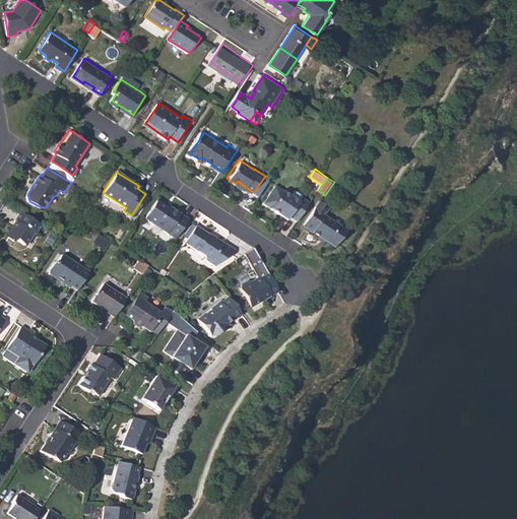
[(293,216),(299,220),(311,202),(304,197),(301,201),(278,186),(266,203),(291,219),(293,216)]
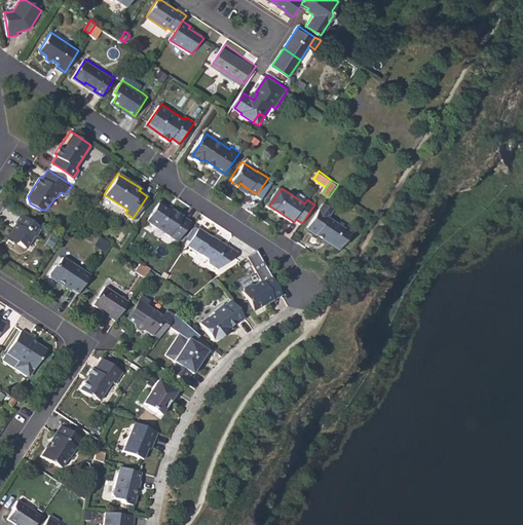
[(157,201),(147,218),(178,238),(190,219),(171,207),(170,209),(157,201)]
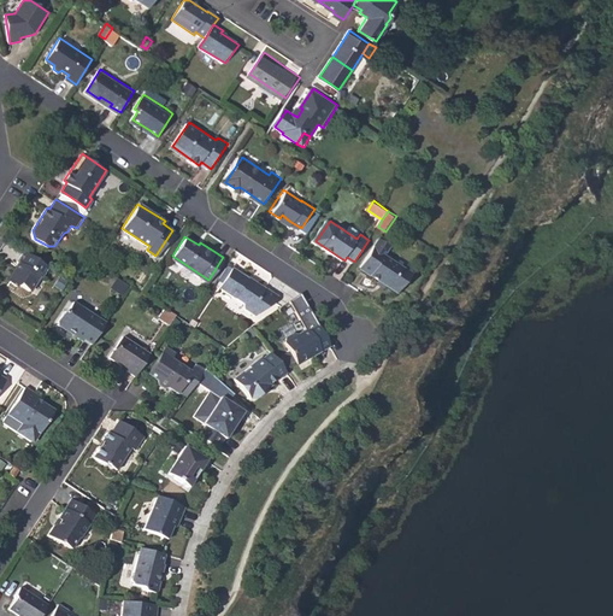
[(383,238),(363,268),(400,292),(417,274),(388,254),(395,245),(383,238)]
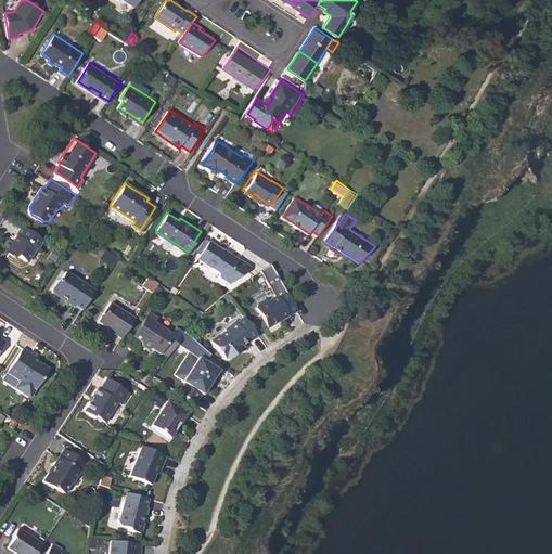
[(18,254),(27,260),(30,256),(37,246),(39,248),(46,240),(27,228),(23,226),(17,234),(20,235),(14,243),(14,245),(14,246),(11,252),(16,256),(18,254)]
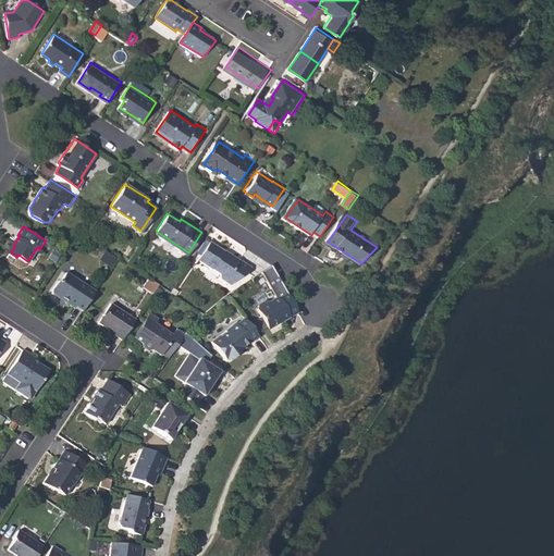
[(210,241),(198,259),(219,273),(220,278),(230,284),(246,271),(250,264),(238,257),(237,258),(229,252),(226,255),(222,251),(224,249),(210,241)]
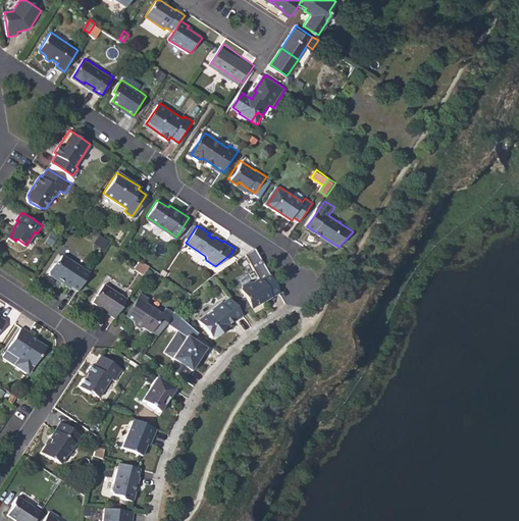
[(71,285),(78,291),(90,272),(62,253),(57,261),(56,260),(48,272),(55,277),(58,276),(62,279),(62,281),(70,288),(71,285)]
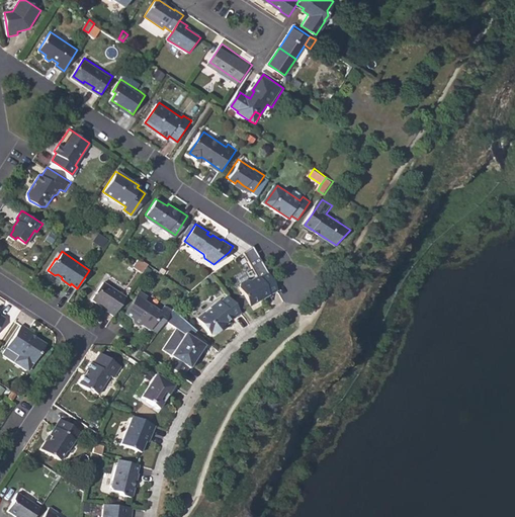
[(149,264),(141,259),(135,267),(143,272),(149,264)]
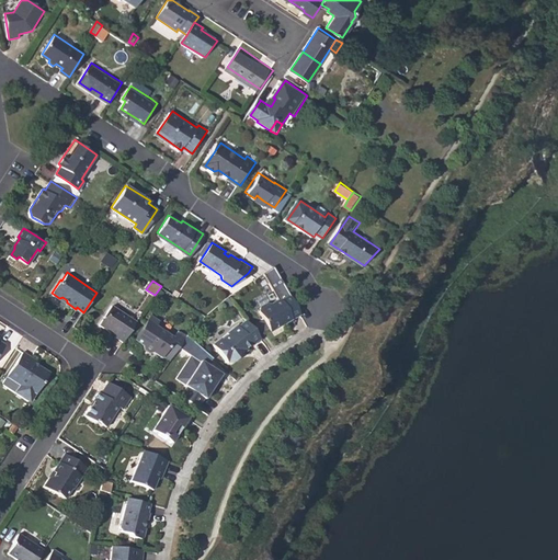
[(281,297),(287,293),(282,284),(274,288),(281,297)]
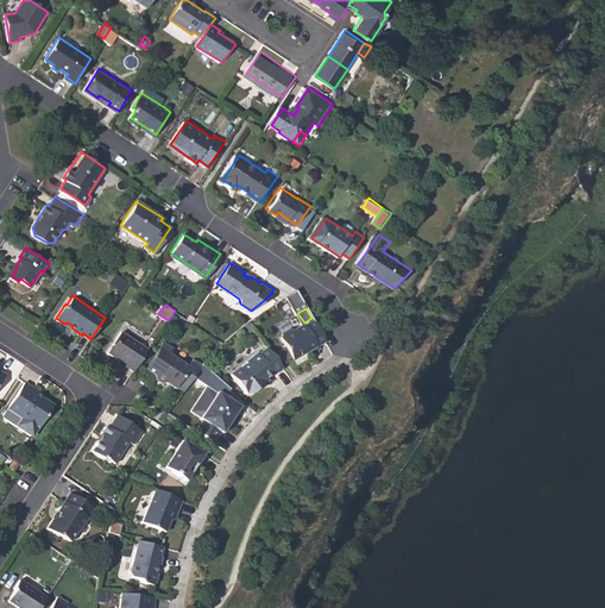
[(292,359),(325,340),(313,318),(312,318),(304,323),(295,328),(290,327),(282,332),(281,339),(292,359)]
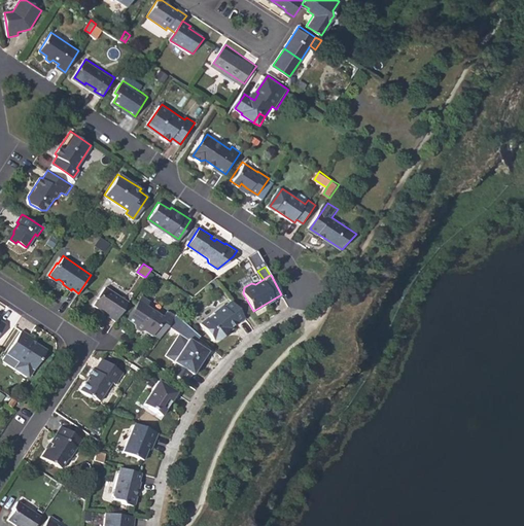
[(108,316),(115,321),(129,302),(106,287),(94,304),(109,314),(108,316)]
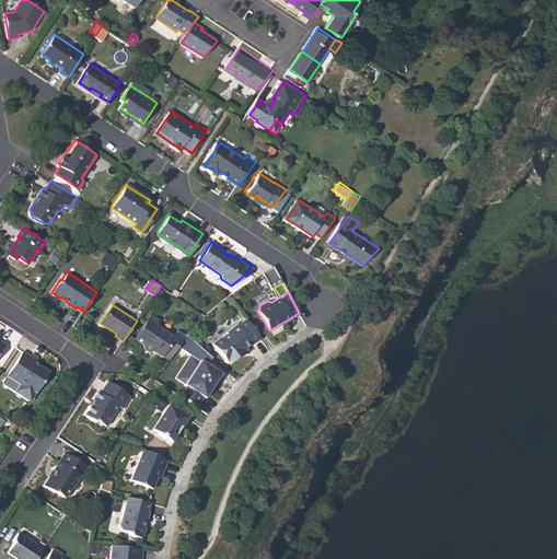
[(160,321),(151,314),(135,338),(143,344),(142,348),(149,351),(153,350),(162,356),(163,354),(170,359),(181,341),(184,337),(175,332),(173,336),(157,325),(160,321)]
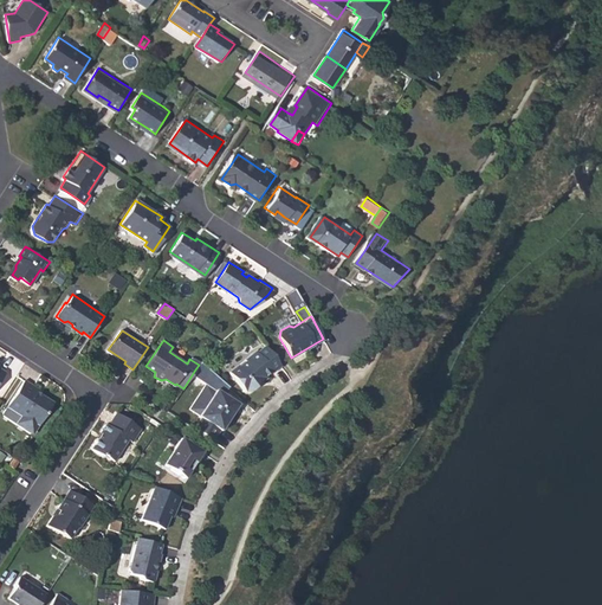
[(272,372),(280,365),(266,346),(257,353),(254,352),(245,359),(246,361),(240,366),(238,365),(230,372),(244,390),(247,390),(248,390),(251,390),(252,387),(253,386),(254,384),(256,381),(270,369),(272,372)]
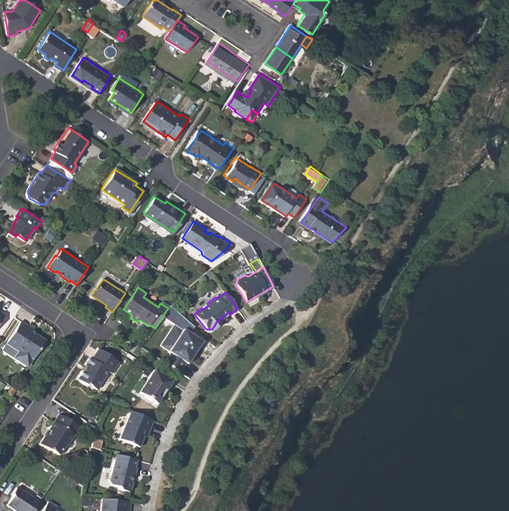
[(34,327),(22,319),(4,347),(5,350),(27,364),(30,364),(47,338),(40,333),(39,334),(33,330),(34,327)]
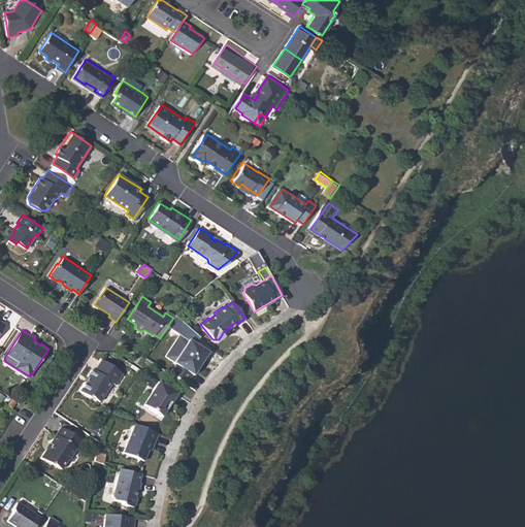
[(190,339),(181,334),(166,355),(174,361),(174,362),(176,363),(170,372),(187,384),(193,374),(194,375),(210,353),(190,338),(190,339)]
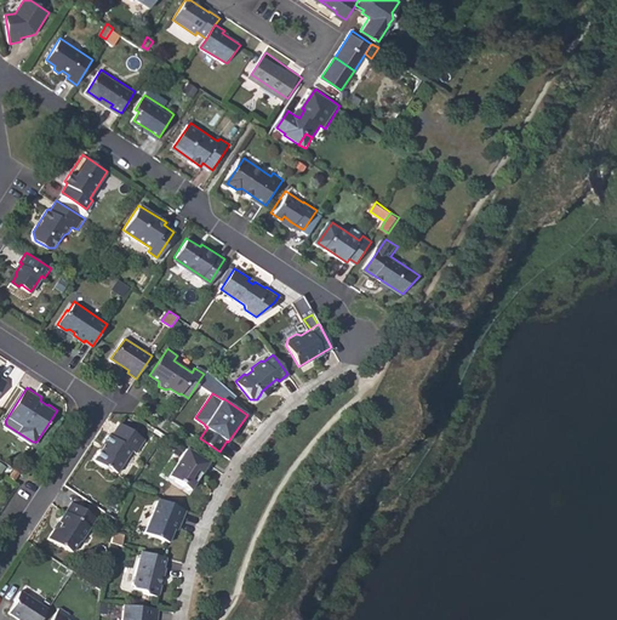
[(104,441),(93,456),(107,465),(108,464),(118,470),(133,448),(137,449),(146,437),(119,420),(110,432),(108,431),(102,438),(104,441)]
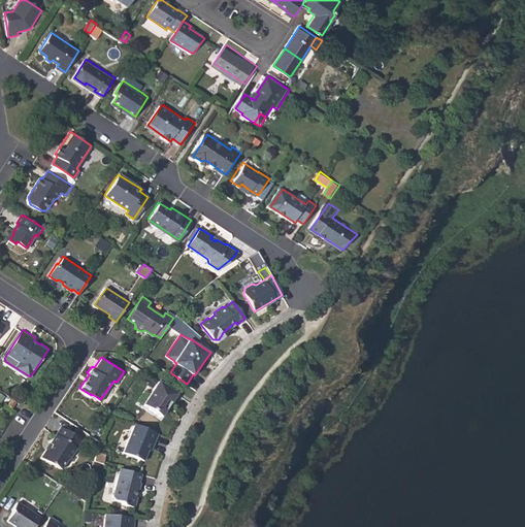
[(143,402),(162,415),(171,400),(173,401),(179,392),(159,380),(143,402)]
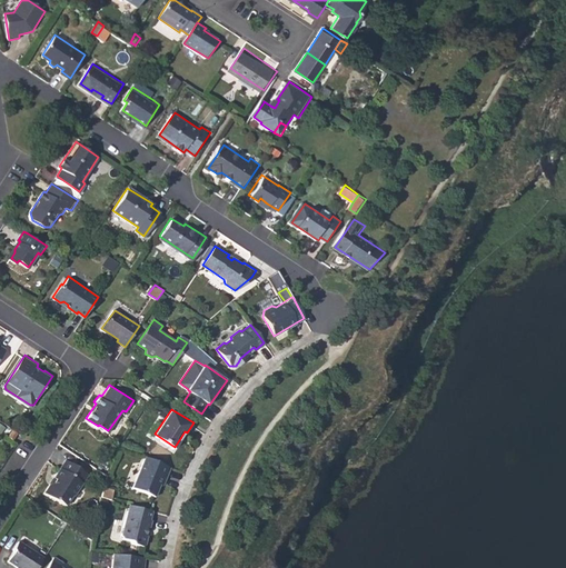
[(15,438),(19,431),(13,428),(9,436),(15,438)]
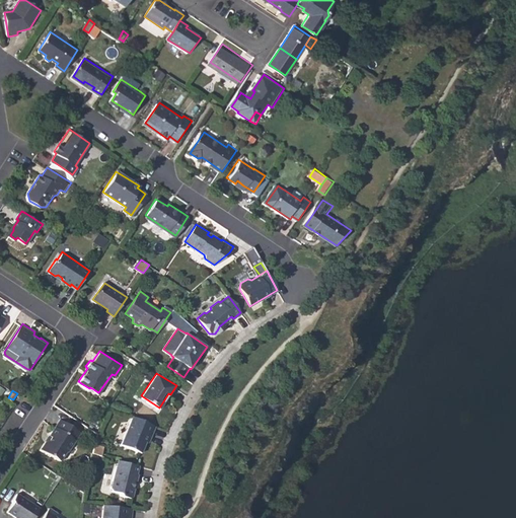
[(122,442),(142,450),(147,438),(150,431),(153,432),(156,424),(133,415),(122,442)]
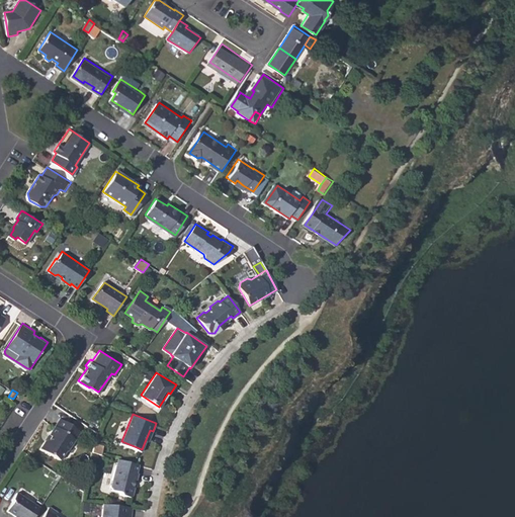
[(60,417),(49,434),(52,436),(49,440),(46,439),(40,447),(51,455),(55,455),(60,458),(66,449),(68,450),(80,431),(60,417)]
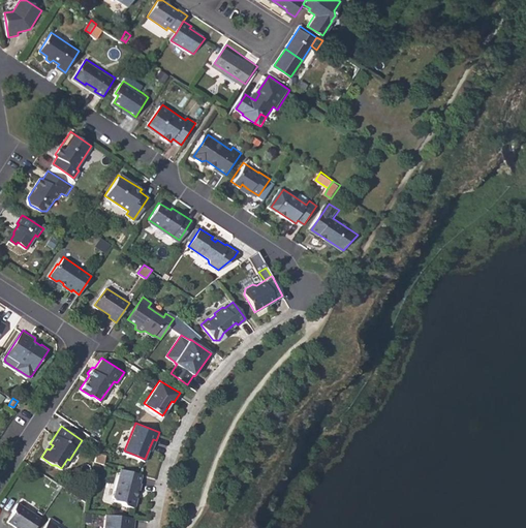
[(96,454),(95,460),(103,462),(106,454),(97,452),(96,454)]
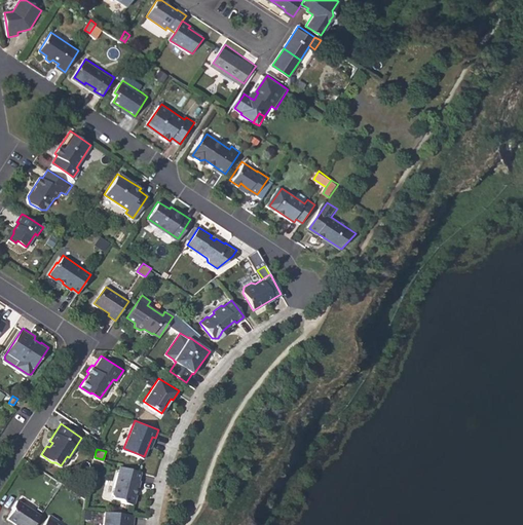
[(127,500),(134,502),(141,480),(139,479),(142,470),(121,464),(113,495),(122,497),(127,500)]
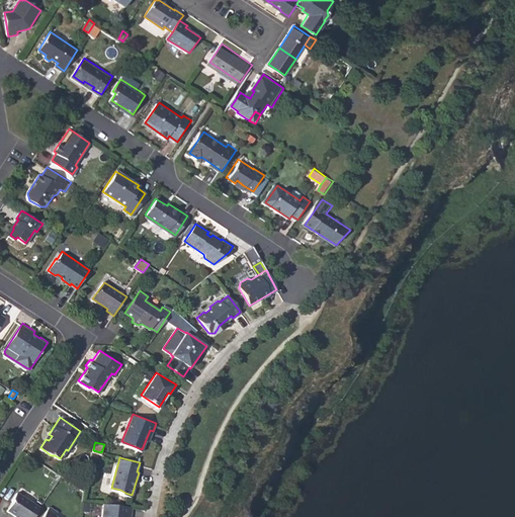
[(21,516),(32,516),(44,500),(20,485),(15,492),(16,496),(9,506),(22,516),(21,516)]
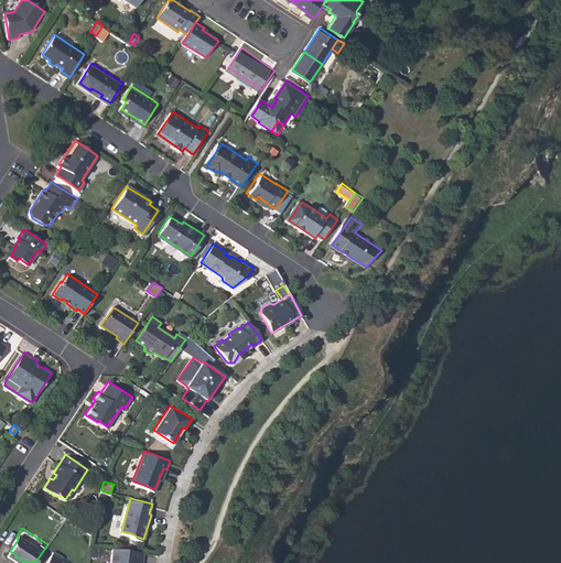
[(144,561),(147,550),(115,545),(112,561),(111,562),(110,562),(139,562),(140,561),(143,561),(144,561)]
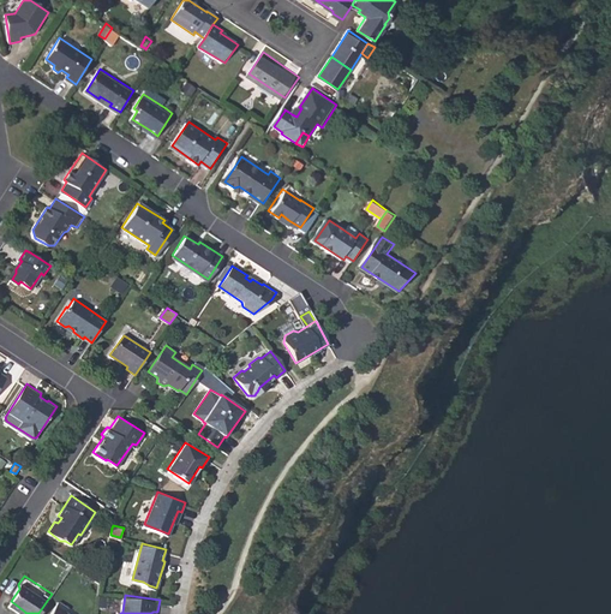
All buildings are outlined.
